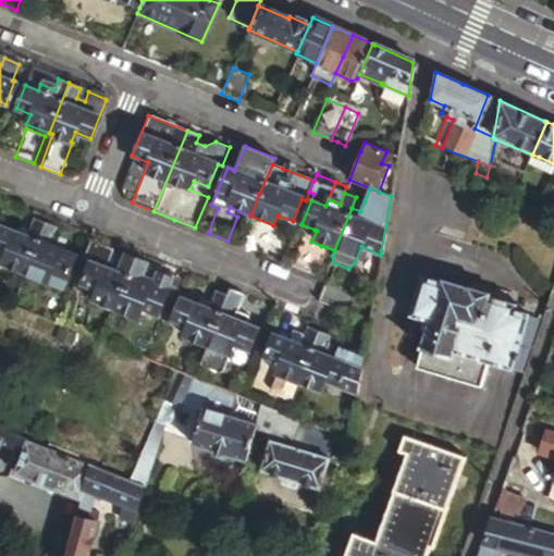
[(356,197),(352,208),(360,211),(365,201),(356,197)]
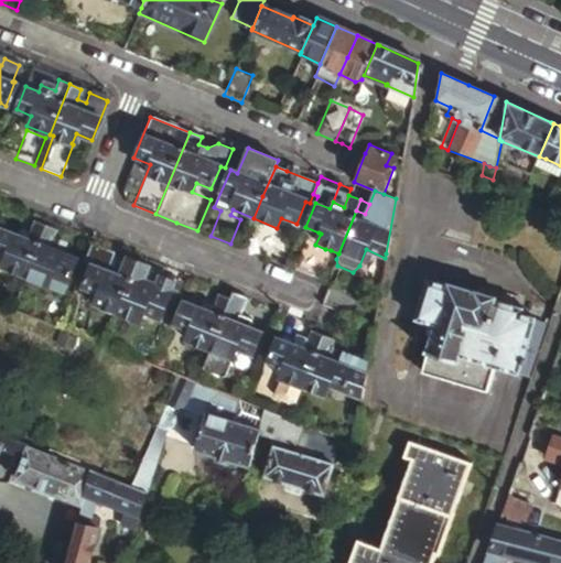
[(32,255),(44,224),(34,219),(30,230),(25,238),(15,234),(0,227),(0,252),(7,256),(2,267),(24,275),(32,255)]
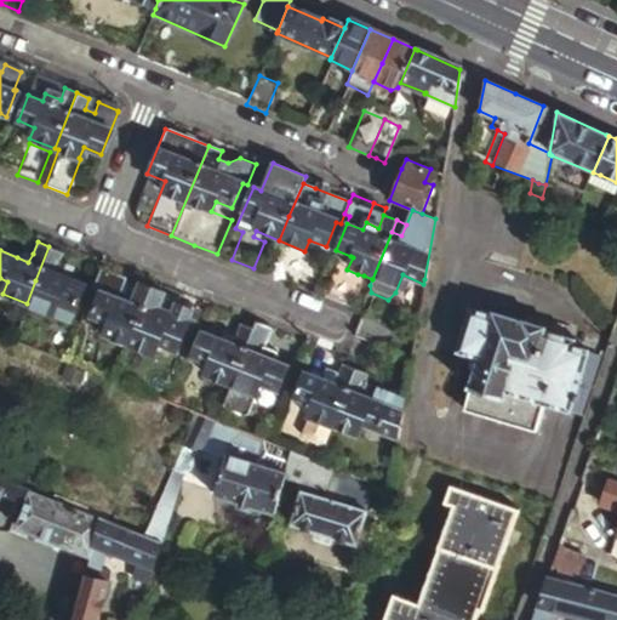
[(61,251),(49,246),(35,280),(27,303),(53,314),(57,302),(75,310),(85,285),(67,278),(70,267),(57,262),(61,251)]
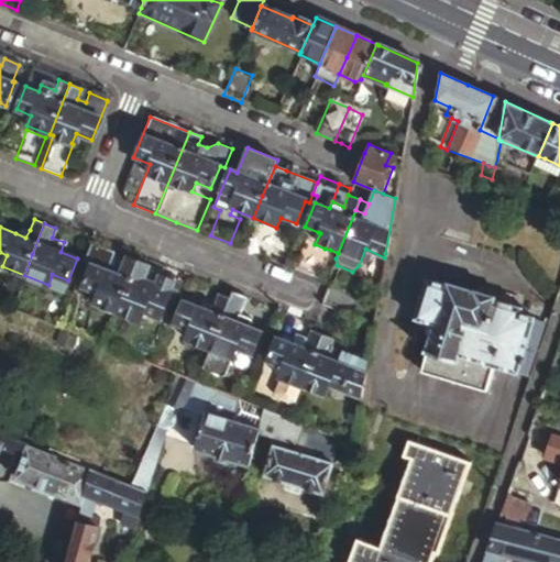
[(25,238),(30,230),(19,226),(15,233),(25,238)]
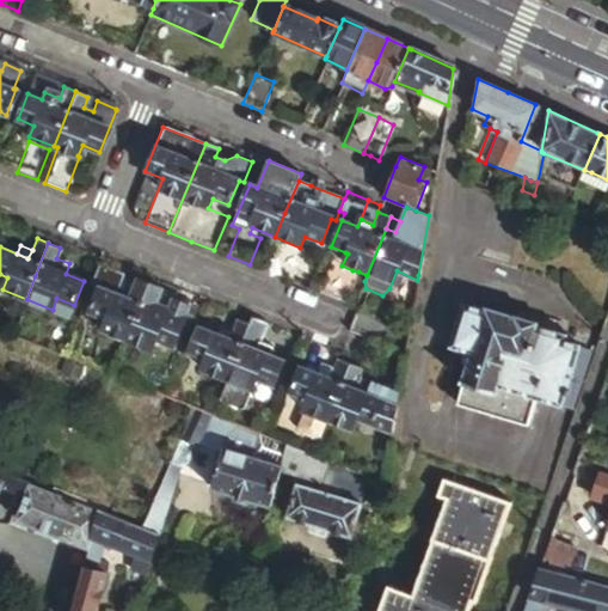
[(330,261),(318,292),(342,301),(345,303),(358,272),(352,270),(342,266),(330,261)]
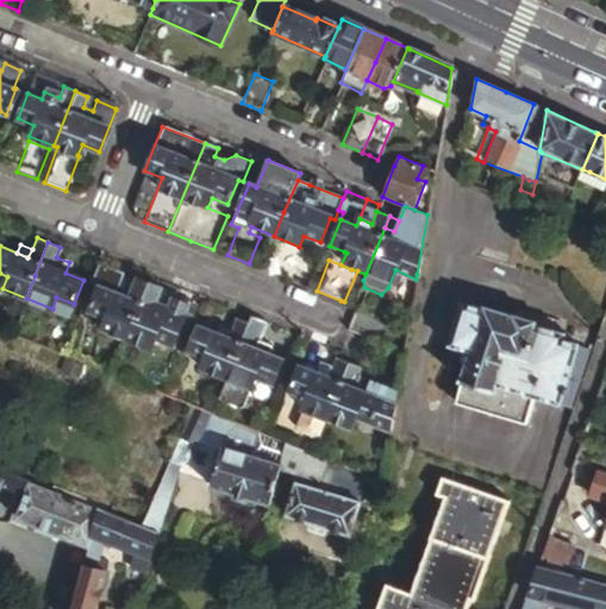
[(123,272),(97,262),(94,271),(89,283),(99,286),(89,310),(107,317),(102,329),(126,337),(130,327),(143,292),(147,281),(136,277),(135,280),(127,298),(114,292),(122,275),(123,272)]
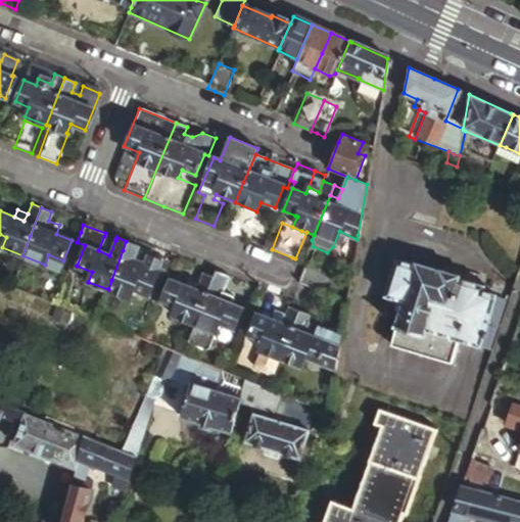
[(104,236),(98,250),(109,255),(115,240),(104,236)]
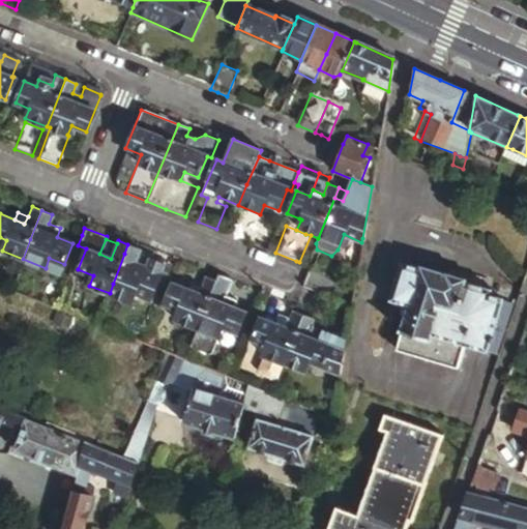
[(113,284),(110,293),(132,302),(135,292),(151,299),(159,278),(149,274),(143,272),(147,259),(149,254),(127,244),(124,254),(113,284)]
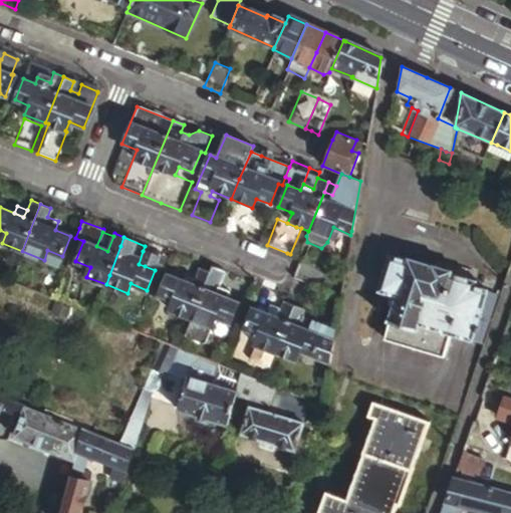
[(139,264),(145,266),(155,270),(159,272),(164,259),(150,254),(143,251),(139,264)]
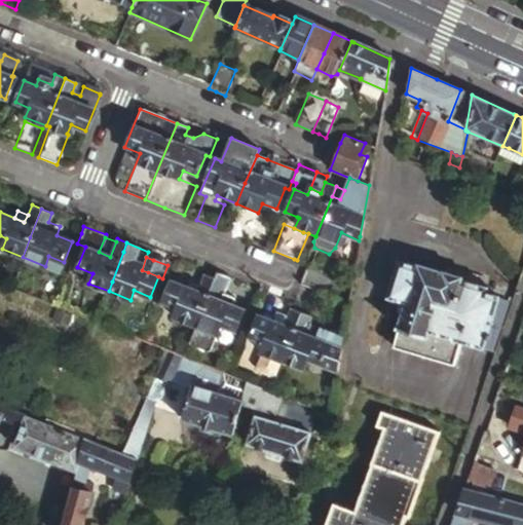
[(459,340),(493,350),(496,339),(510,302),(496,298),(497,295),(483,290),(484,286),(458,278),(460,274),(442,268),(441,270),(416,263),(415,265),(398,259),(385,296),(404,302),(390,345),(451,364),(459,340)]
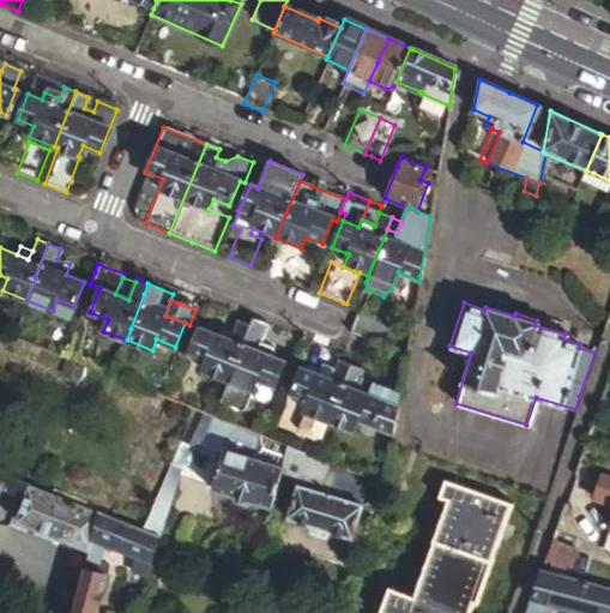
[(410,334),(356,312),(350,330),(406,355),(410,334)]
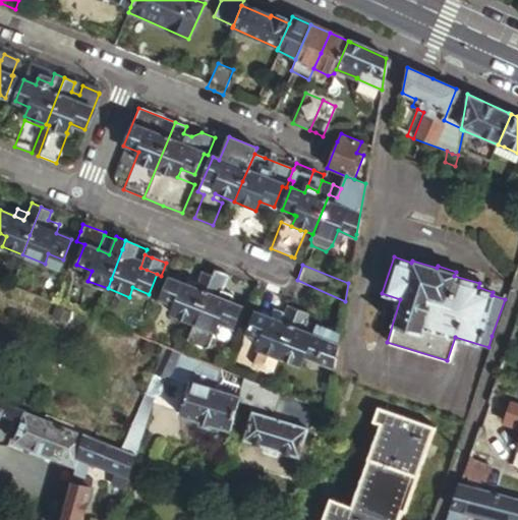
[(216,290),(223,273),(213,269),(211,275),(204,293),(192,323),(185,341),(205,349),(210,346),(218,322),(233,329),(240,307),(224,301),(226,294),(216,290)]
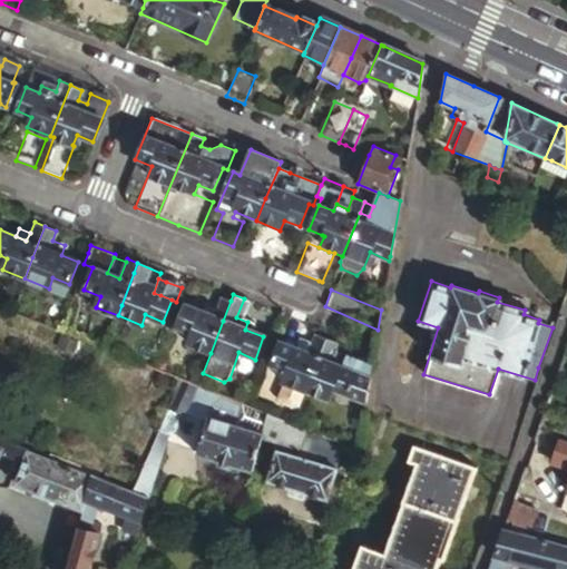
[(223,321),(231,301),(220,297),(214,310),(212,316),(201,312),(185,305),(176,326),(193,334),(188,344),(211,353),(223,321)]
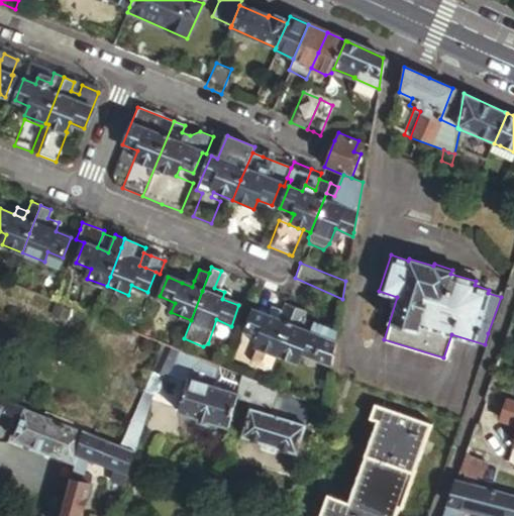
[(184,277),(182,283),(192,287),(194,281),(184,277)]
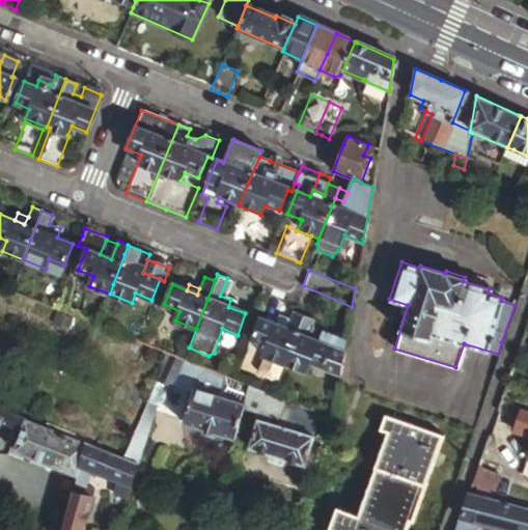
[(284,365),(303,315),(293,311),(288,322),(285,330),(276,326),(260,319),(252,339),(267,346),(264,357),(284,365)]
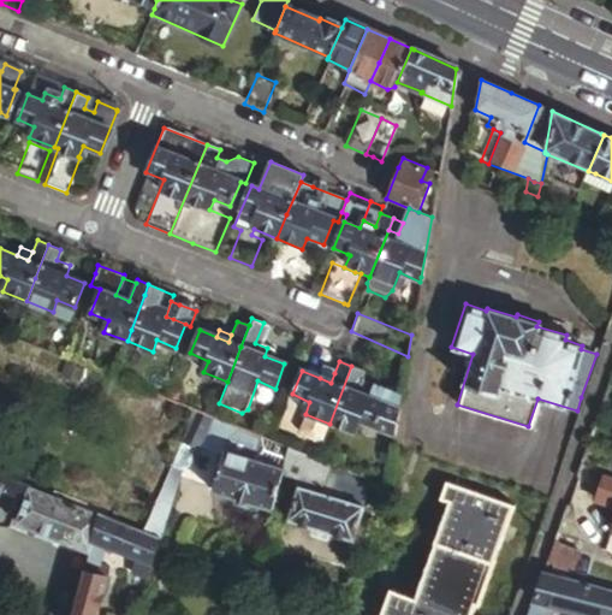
[(358,421),(393,436),(399,400),(388,395),(358,383),(363,371),(351,366),(330,424),(354,433),(358,421)]
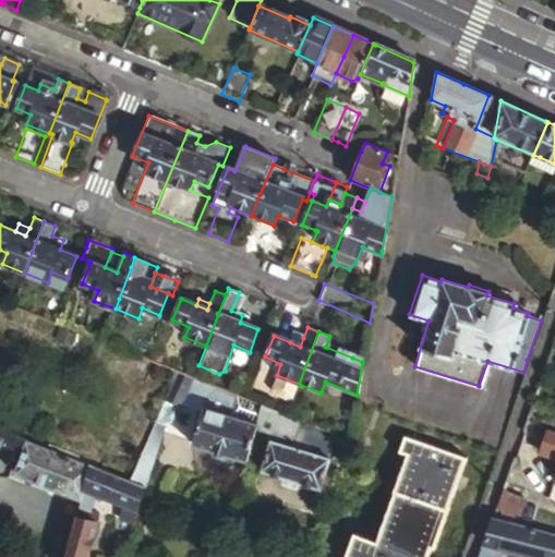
[(300,347),(303,338),(293,335),(290,342),(300,347)]
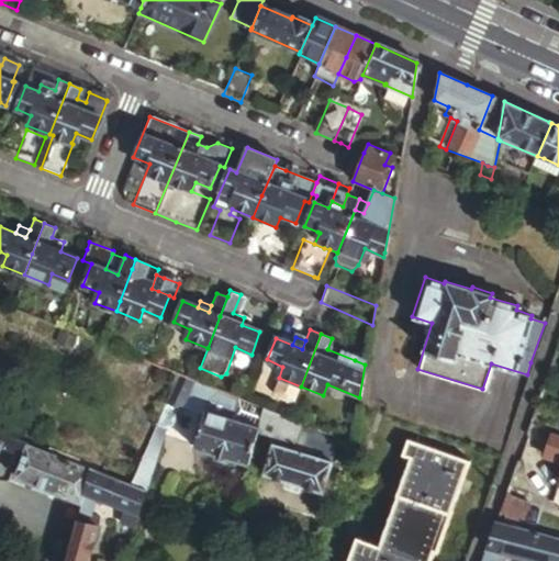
[(355,360),(365,365),(367,356),(358,352),(355,360)]
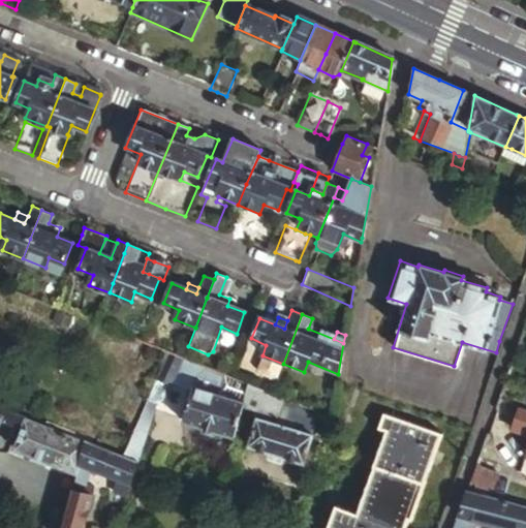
[(226,375),(169,352),(160,373),(176,378),(181,365),(196,371),(192,387),(182,423),(234,437),(242,406),(243,403),(220,396),(226,375)]
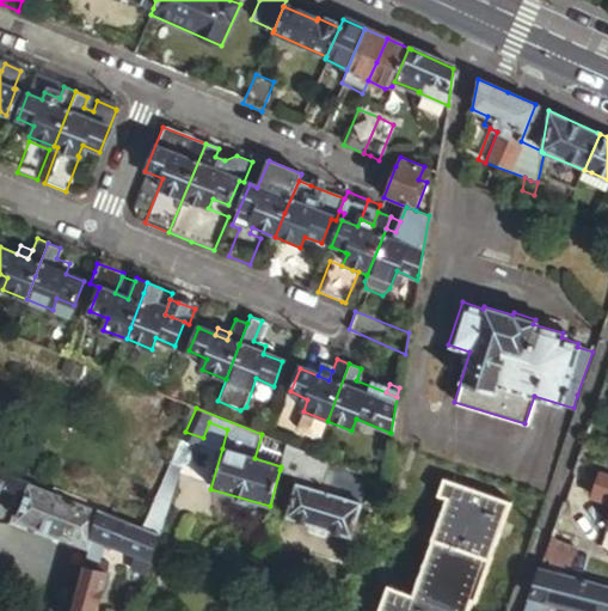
[(186,443),(182,440),(141,527),(157,533),(174,480),(186,443)]
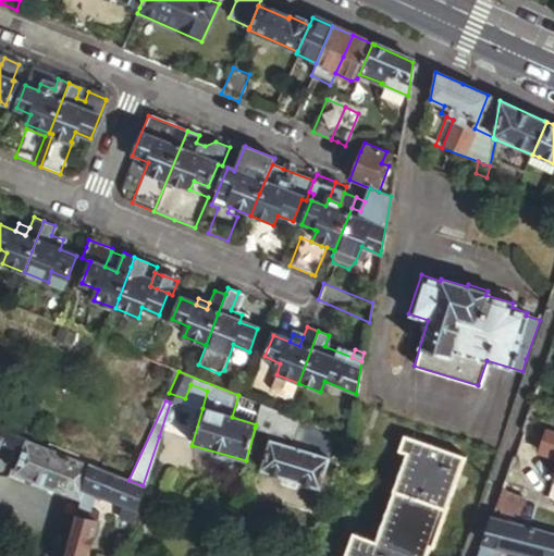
[(297,428),(300,419),(292,416),(286,414),(262,404),(256,424),(255,428),(293,439),(291,446),(271,440),(262,471),(322,489),(331,458),(329,457),(333,440),(297,428)]
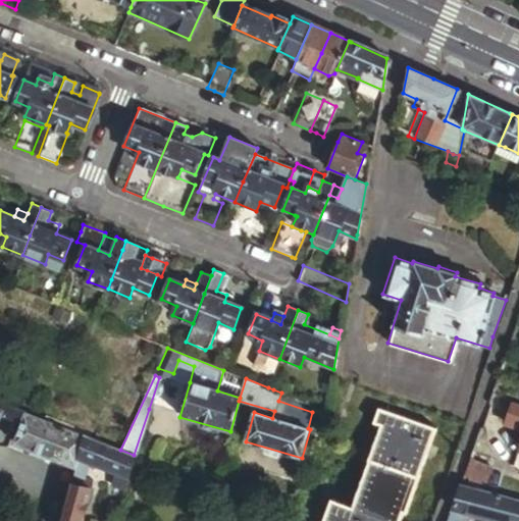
[(24,412),(0,401),(0,416),(18,423),(11,445),(72,467),(82,436),(24,414),(24,412)]
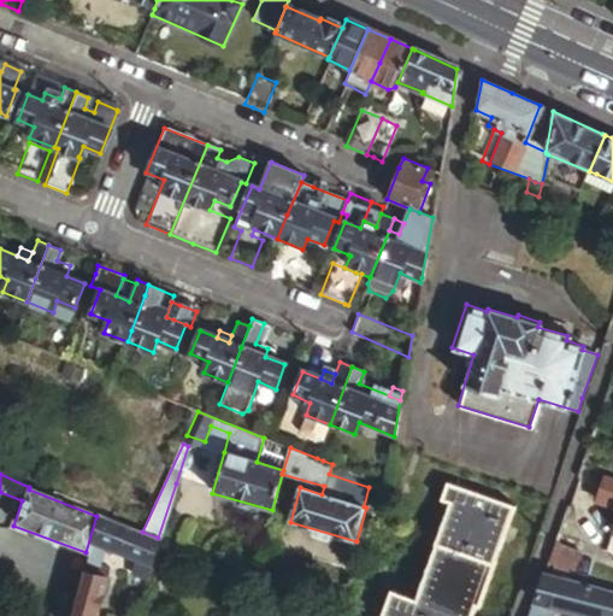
[(449,500),(422,580),(414,600),(405,596),(389,591),(379,615),(467,615),(472,605),(476,606),(511,506),(446,484),(441,497),(449,500)]
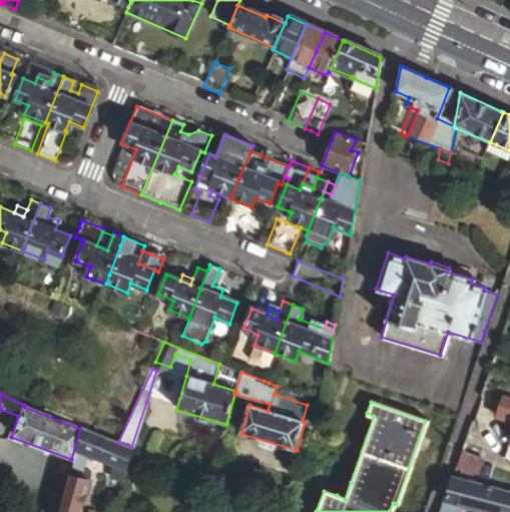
[(131,447),(118,442),(80,427),(80,429),(71,459),(69,467),(88,476),(88,472),(81,469),(84,460),(83,455),(110,467),(107,478),(120,482),(131,447)]
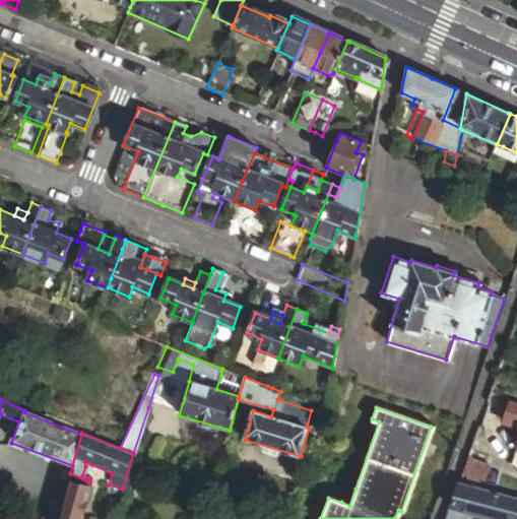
[(516,448),(514,447),(507,466),(516,469),(516,448)]
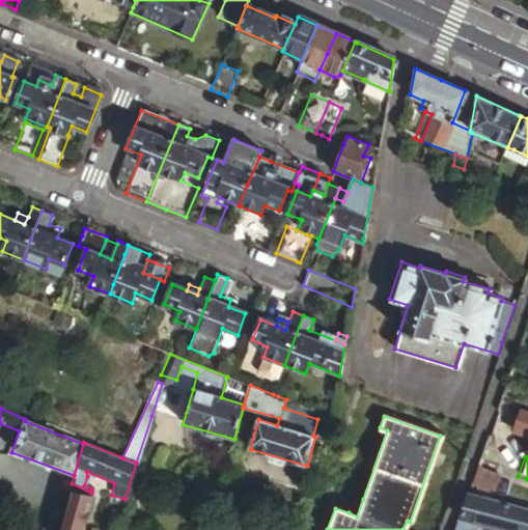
[(491,472),(474,466),(469,481),(484,486),(491,472)]
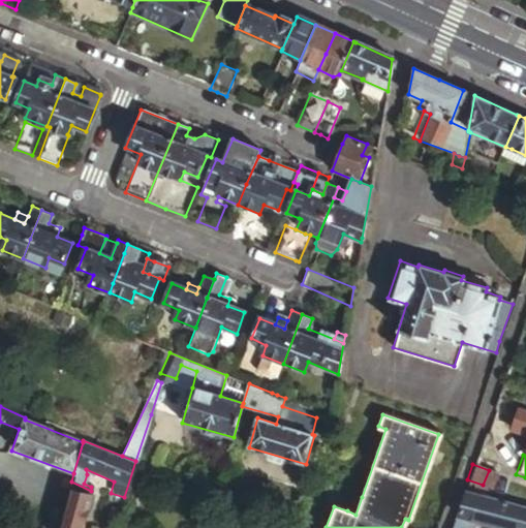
[(80,527),(91,491),(71,482),(57,527),(80,527)]
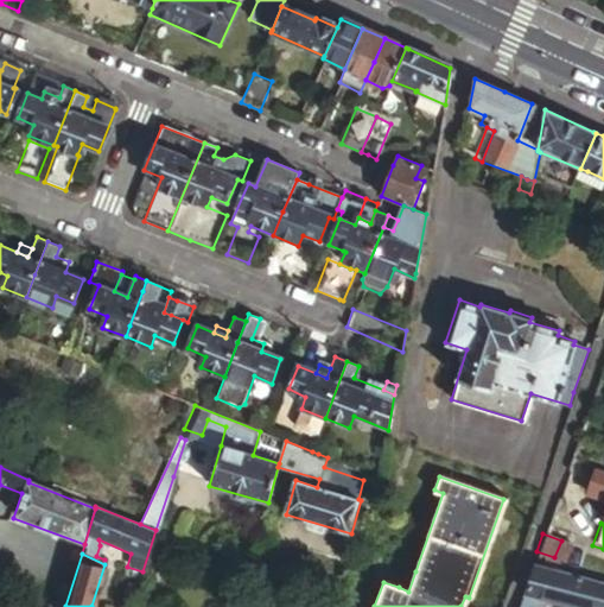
[(603,606),(603,583),(532,564),(516,606),(536,606),(540,598),(574,606),(603,606)]
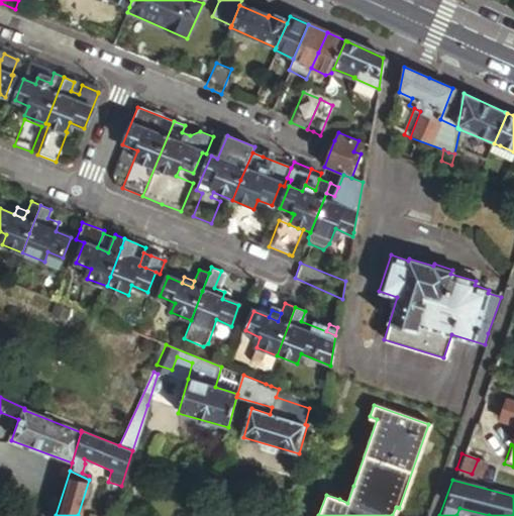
[(347,503),(353,486),(345,483),(339,499),(347,503)]
